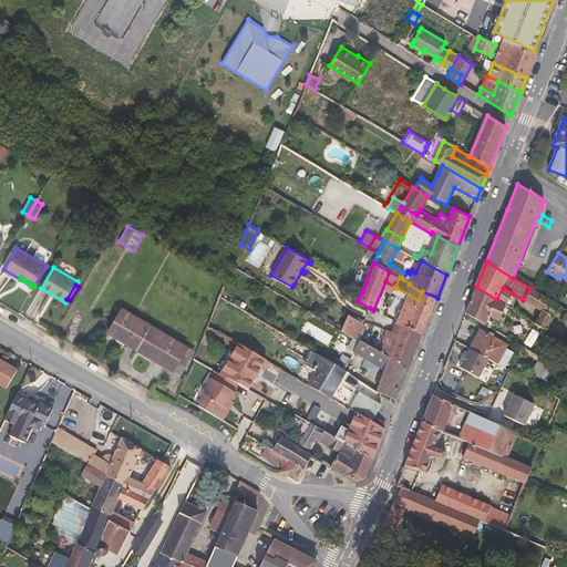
[(496,299),(476,287),(466,313),(485,326),(488,317),(496,299)]
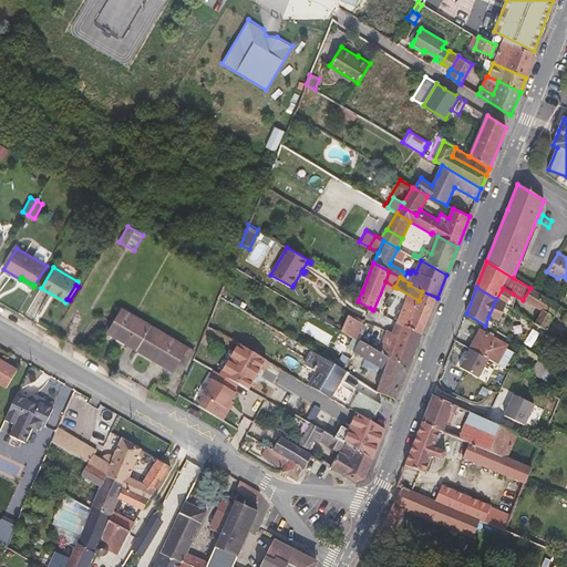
[(397,323),(422,334),(437,298),(422,291),(419,300),(397,288),(395,290),(408,297),(397,323)]
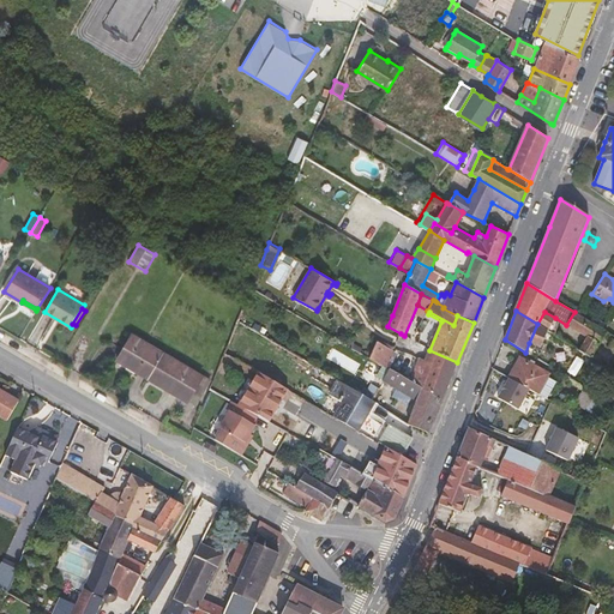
[(545,312),(537,324),(548,331),(554,320),(555,318),(545,312)]
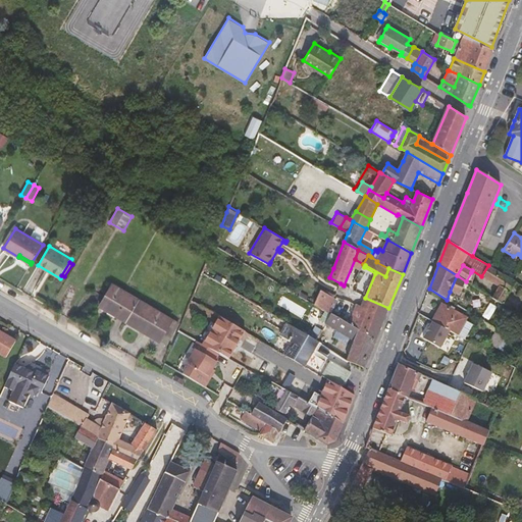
[(516,281),(488,265),(481,276),(499,286),(492,298),(508,307),(510,302),(506,300),(510,292),(511,291),(516,281)]
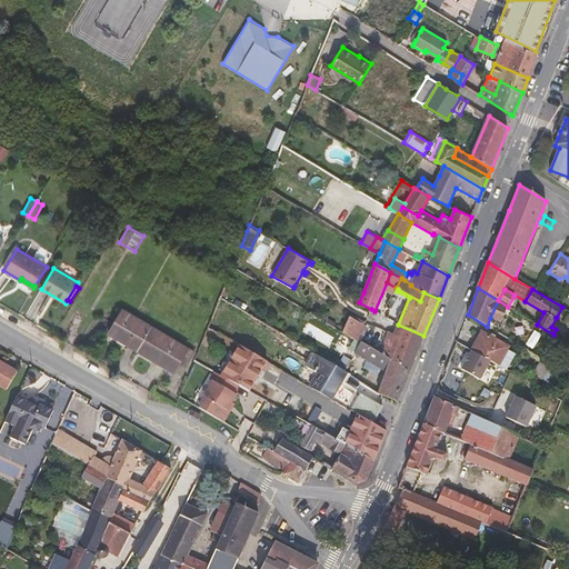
[(513,297),(508,307),(515,310),(518,299),(513,297)]
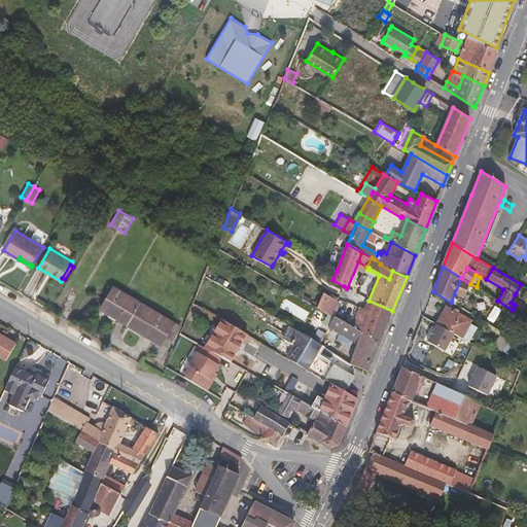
[(470,284),(461,278),(454,294),(464,299),(470,284)]
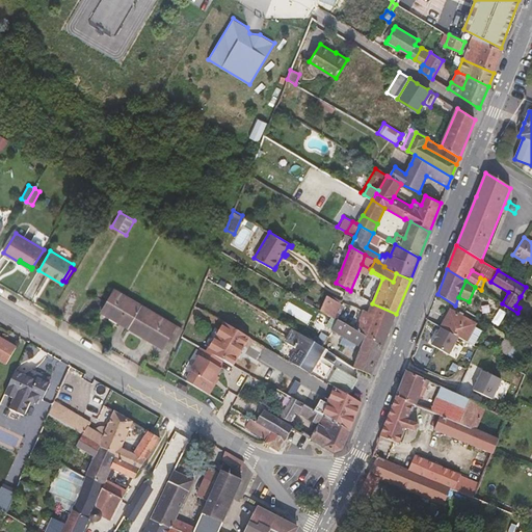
[(526,287),(521,296),(525,299),(530,290),(526,287)]
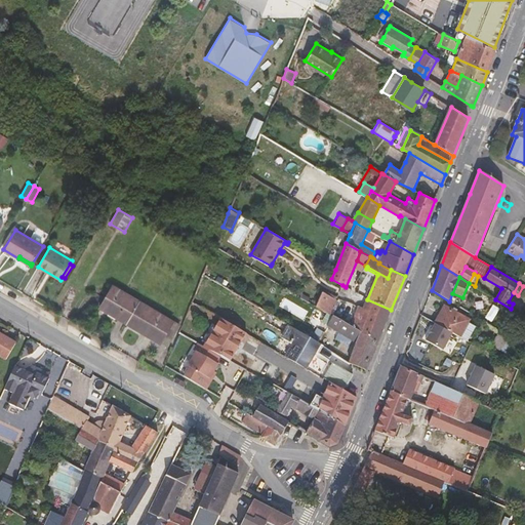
[(162,339),(173,321),(139,301),(114,286),(101,308),(126,323),(160,342),(162,339)]
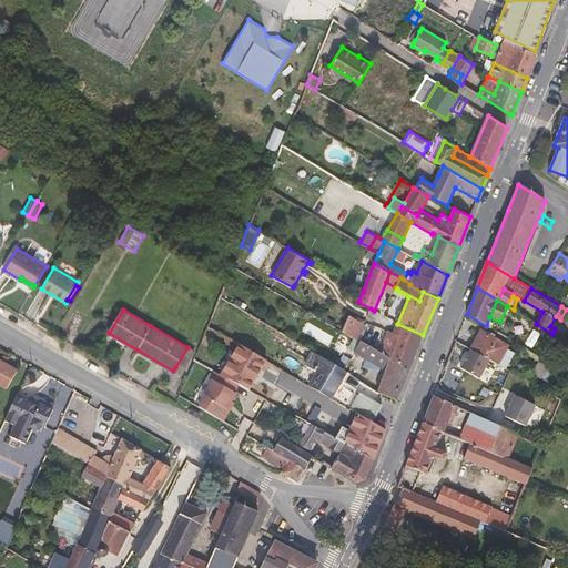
[(343,331),(354,338),(357,340),(364,324),(365,321),(364,321),(350,314),(343,331)]
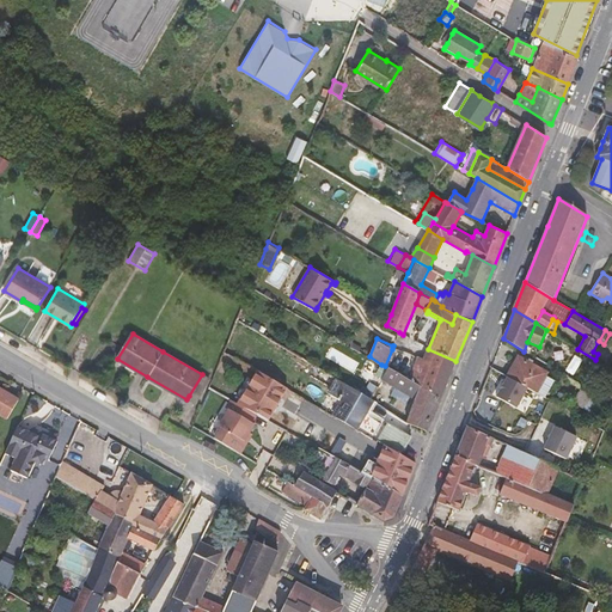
[(409,380),(441,399),(456,361),(428,349),(423,359),(418,356),(409,380)]
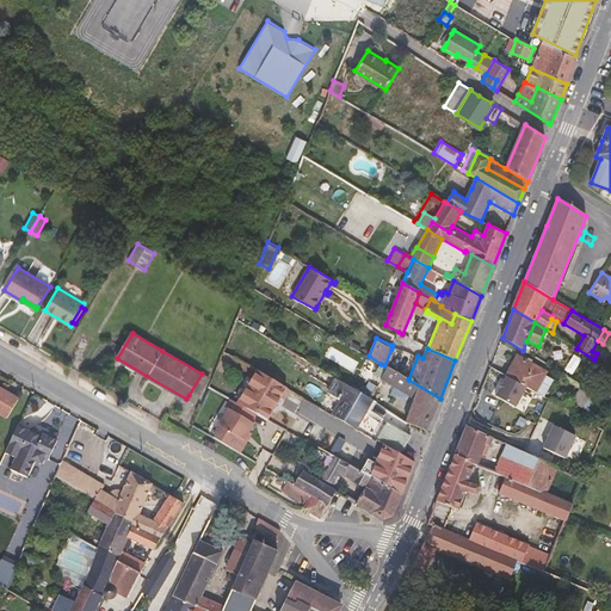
[(597,353),(594,359),(605,365),(609,359),(597,353)]
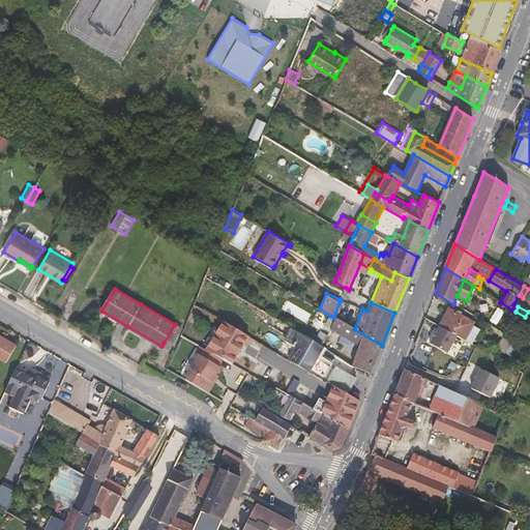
[(449,308),(440,326),(457,336),(464,341),(465,340),(472,325),(474,323),(449,308)]
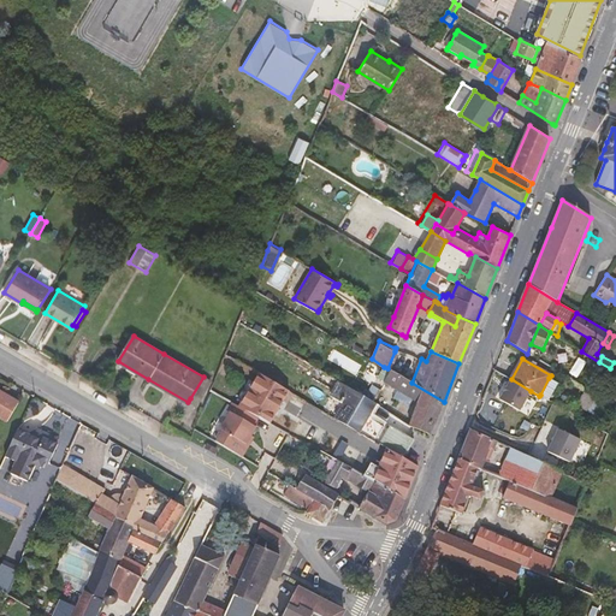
[(409,426),(431,436),(444,402),(412,383),(388,368),(384,367),(379,375),(385,379),(385,380),(419,402),(416,407),(409,426)]
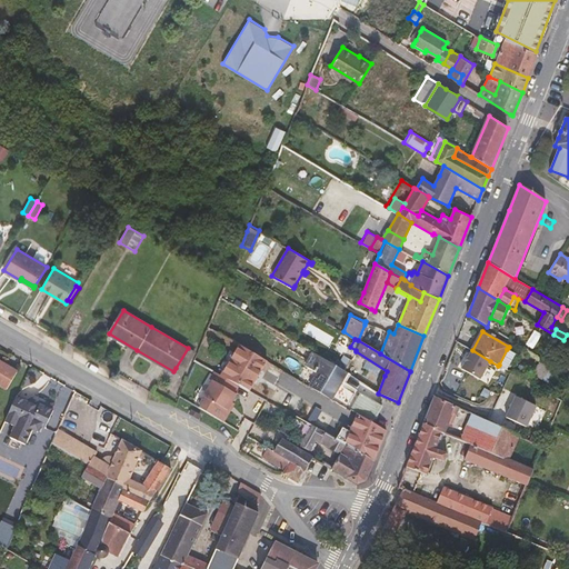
[(238,345),(221,377),(239,386),(249,392),(266,361),(238,345)]
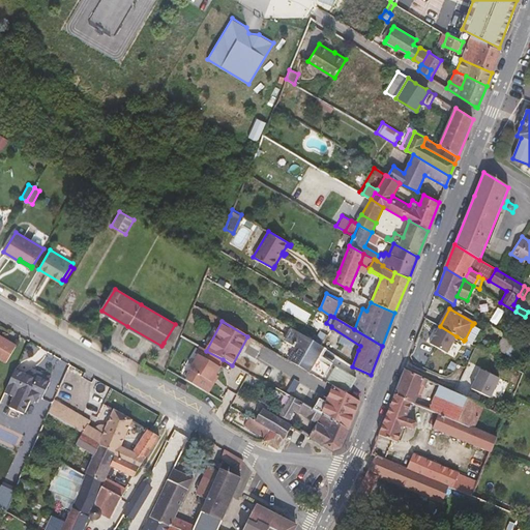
[(181,327),(175,324),(164,343),(170,347),(181,327)]
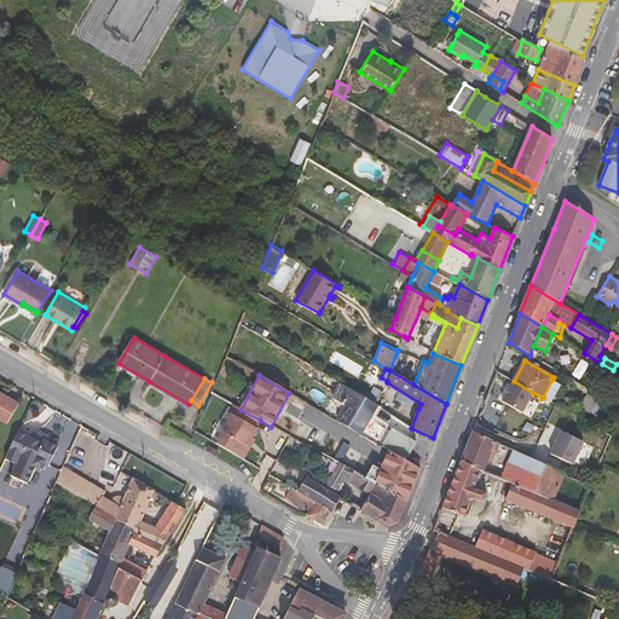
[(561,386),(551,380),(543,397),(551,403),(561,386)]
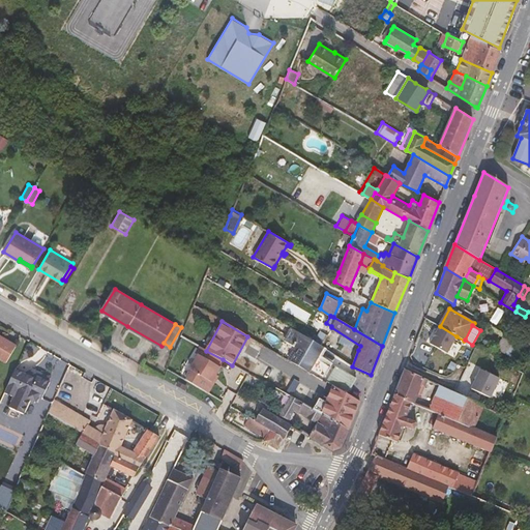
[(457,336),(440,326),(430,343),(447,352),(457,336)]
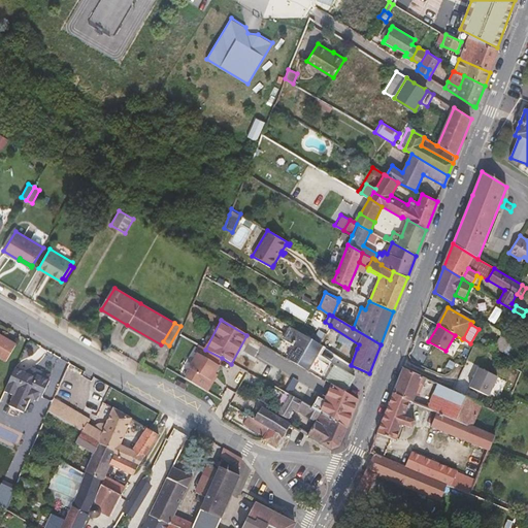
[(307,370),(322,345),(291,327),(284,339),(293,345),(295,343),(300,347),(296,353),(293,351),(288,359),(307,370)]
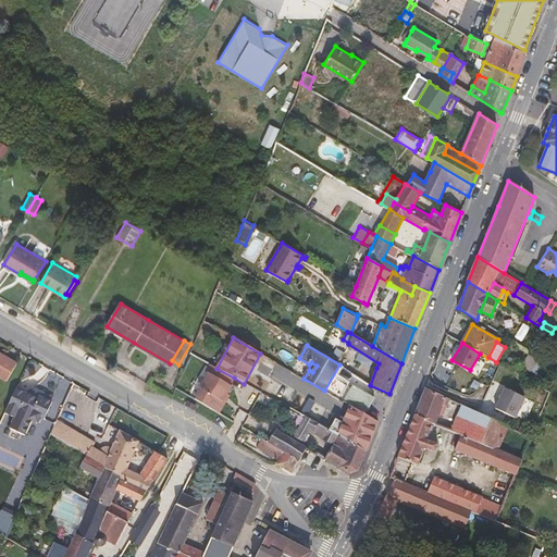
[(0,353),(0,361),(14,370),(17,363),(0,353)]
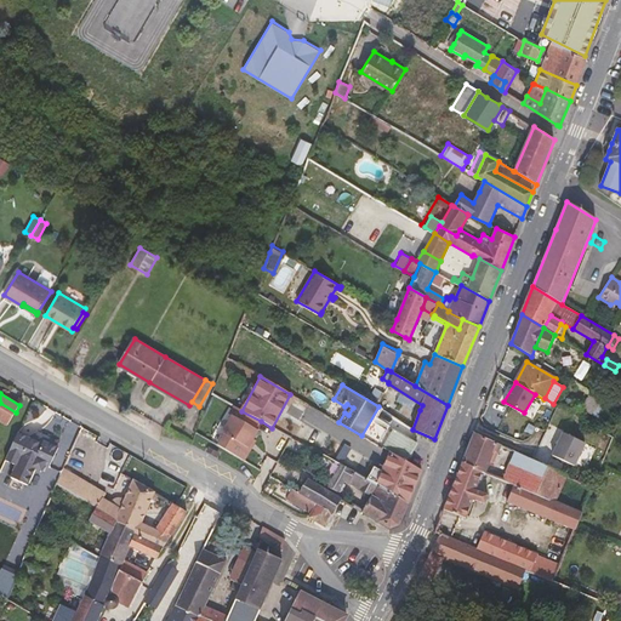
[(582,409),(592,414),(598,403),(599,400),(590,396),(582,409)]
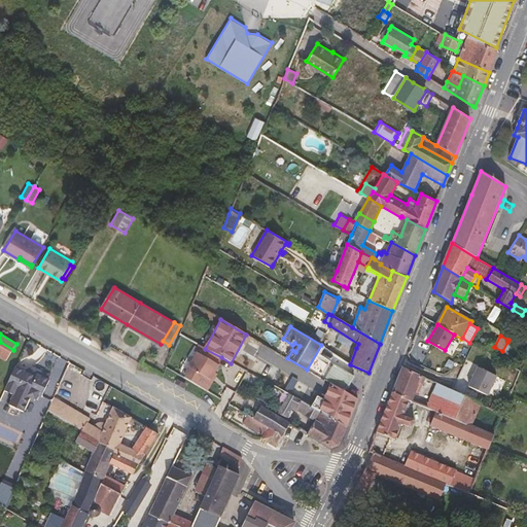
[(13,350),(0,342),(0,356),(6,361),(13,350)]
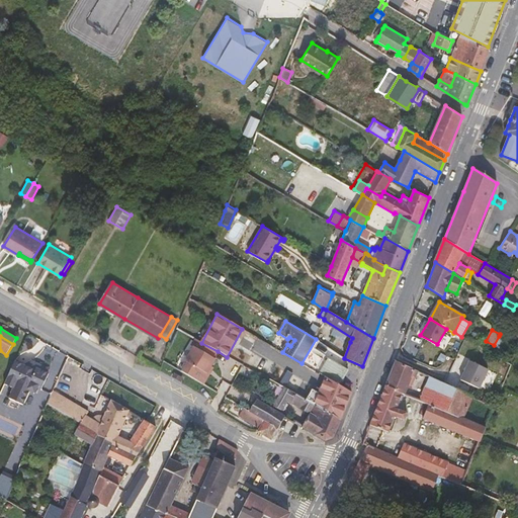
[(499,336),(494,345),(501,349),(506,340),(499,336)]
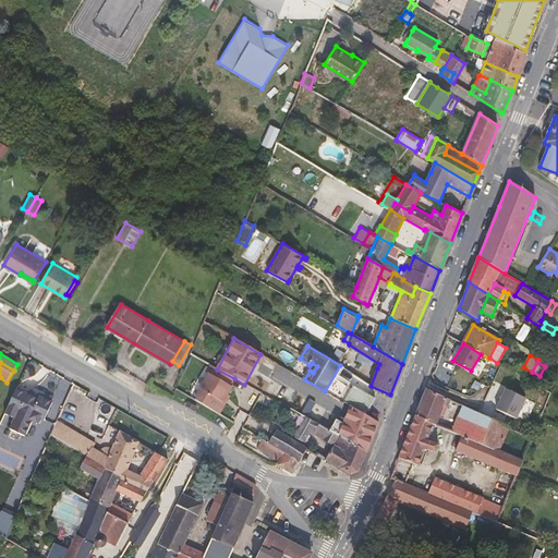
[(202,391),(196,401),(203,404),(210,410),(219,414),(225,407),(223,403),(232,388),(230,387),(234,379),(210,365),(206,373),(209,374),(199,389),(202,391)]
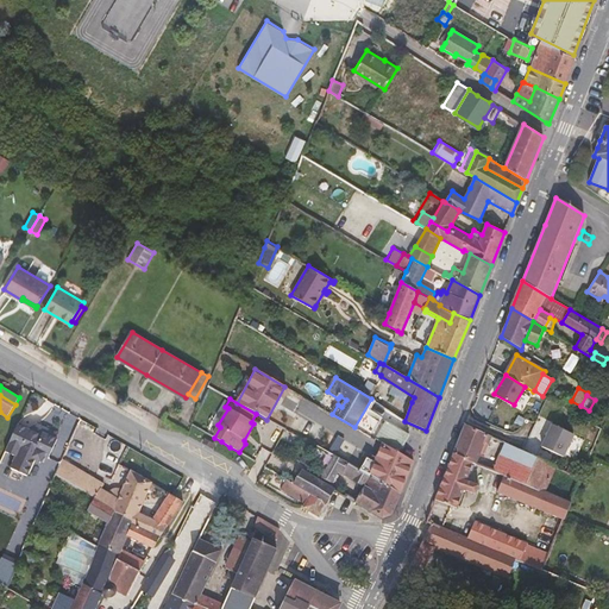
[(389,446),(399,452),(409,434),(387,420),(376,439),(389,446)]
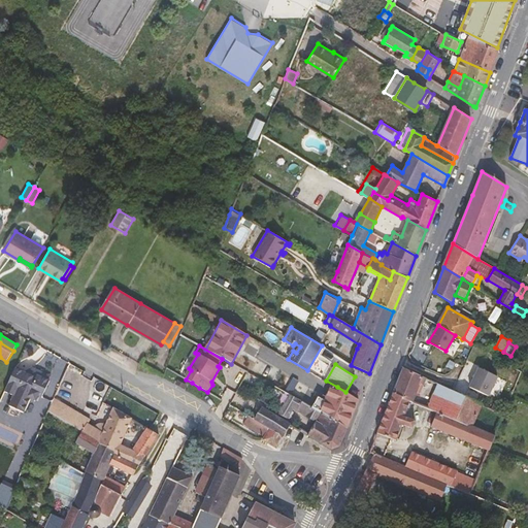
[(36,377),(15,368),(4,392),(13,396),(9,406),(24,413),(31,398),(36,401),(38,396),(42,398),(50,382),(37,375),(36,377)]
